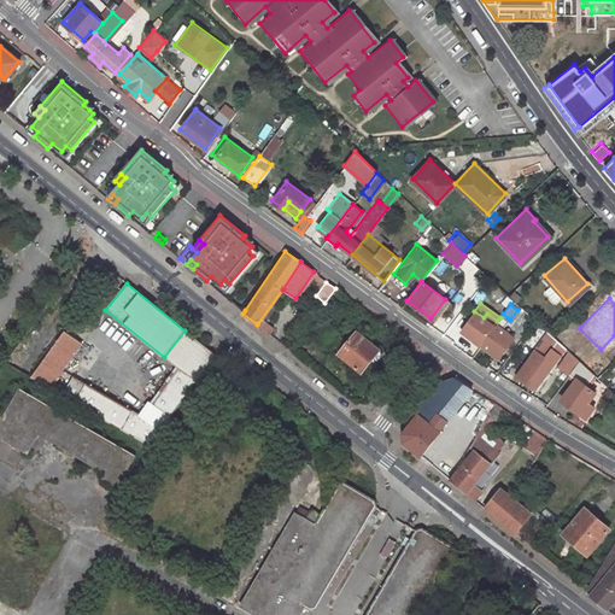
[(474,311),(460,331),(479,345),(495,324),(497,321),(487,314),(484,317),(474,311)]
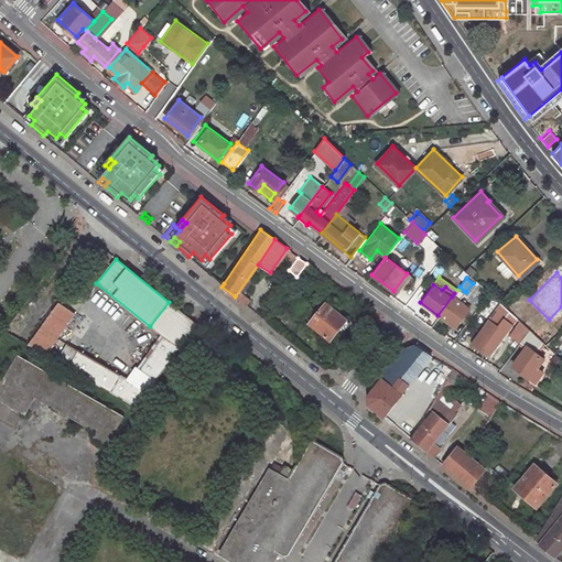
[(452,296),(457,300),(464,291),(460,287),(457,290),(454,293),(452,296)]
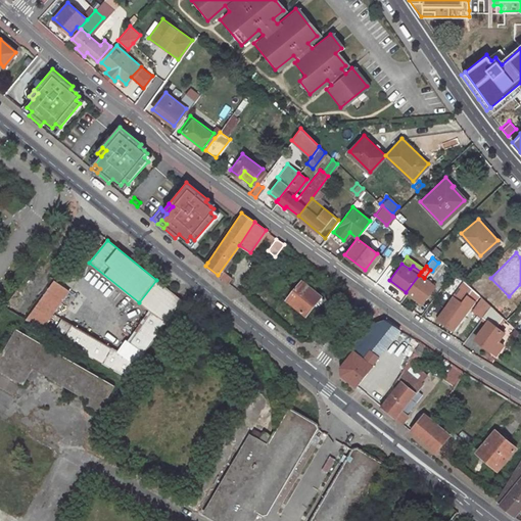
[(406,292),(420,302),(433,286),(424,278),(419,275),(406,292)]
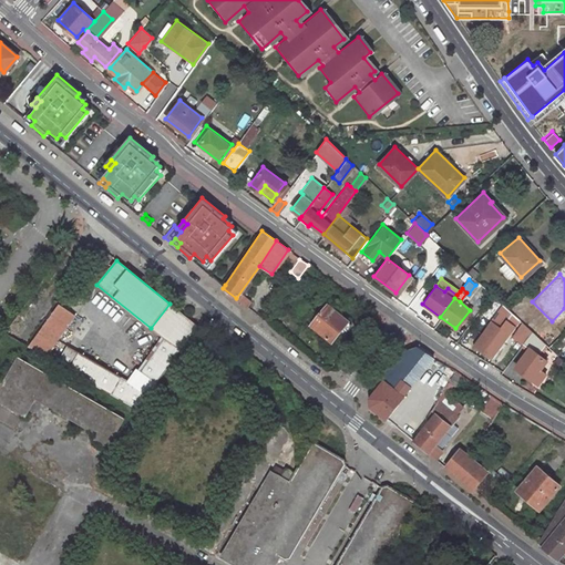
[(197,325),(170,304),(151,328),(162,336),(180,350),(197,325)]
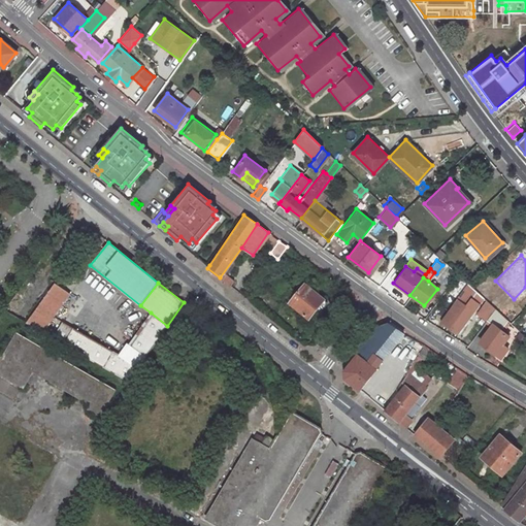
[(303,283),(289,302),(307,317),(322,297),(303,283)]
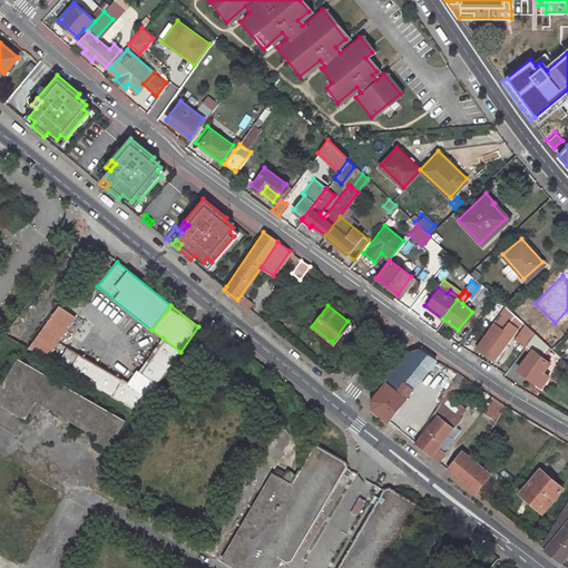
[(46,356),(74,317),(58,306),(27,350),(45,360),(46,356)]
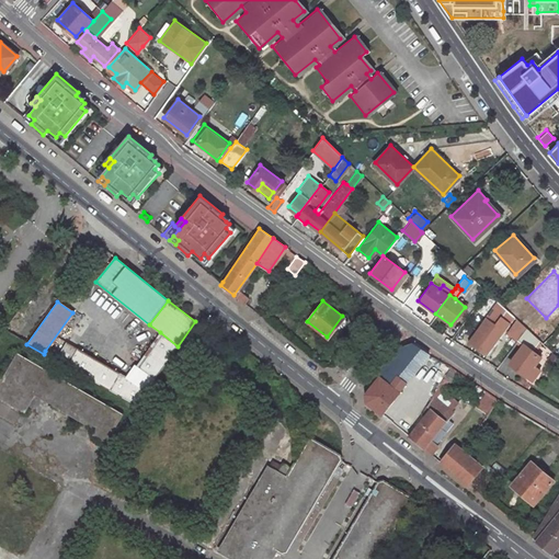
[(493,323),(504,309),(500,305),(497,301),(486,317),(493,323)]
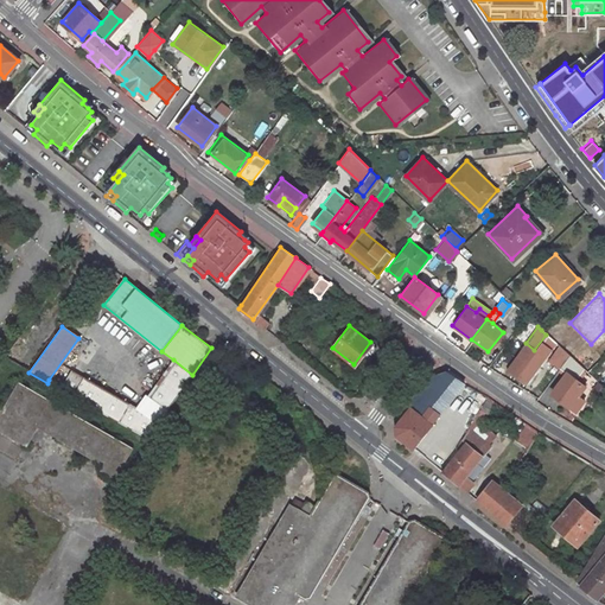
[(526,343),(507,369),(516,376),(526,383),(545,358),(543,358),(555,343),(546,335),(534,350),(526,343)]
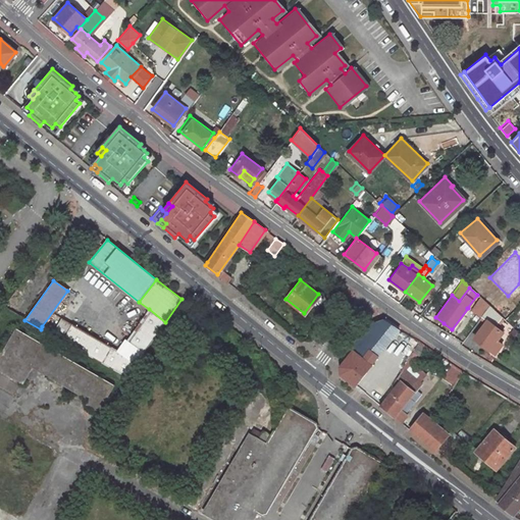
[(479,296),(471,306),(481,314),(488,304),(479,296)]
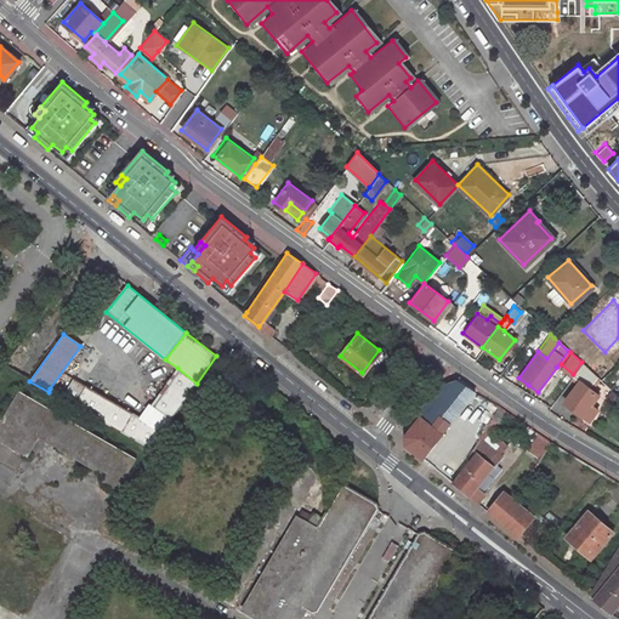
[(579,380),(588,386),(596,375),(581,362),(573,374),(572,375),(579,380)]
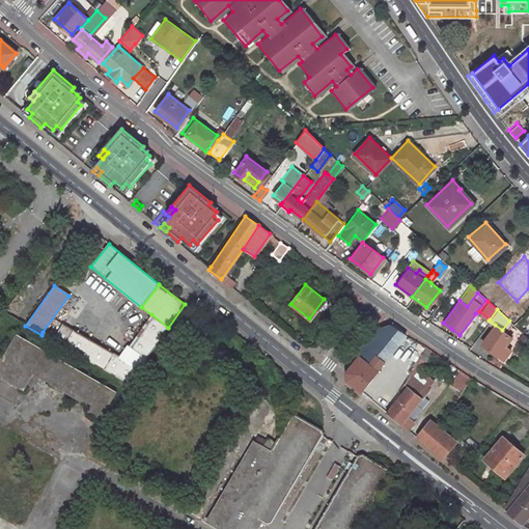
[(151,314),(126,350),(143,362),(168,328),(151,314)]
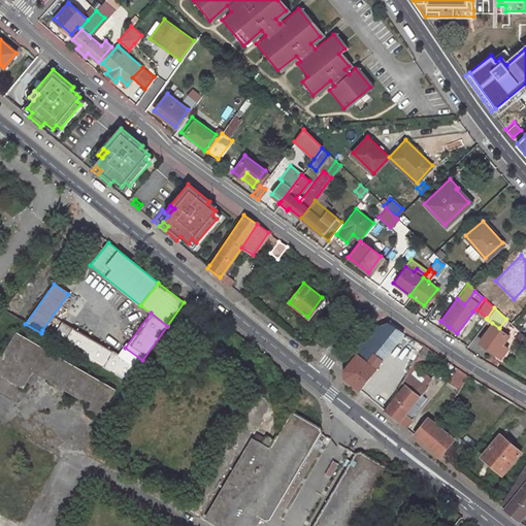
[(379,325),(357,355),(366,362),(373,354),(381,360),(403,332),(388,322),(379,325)]
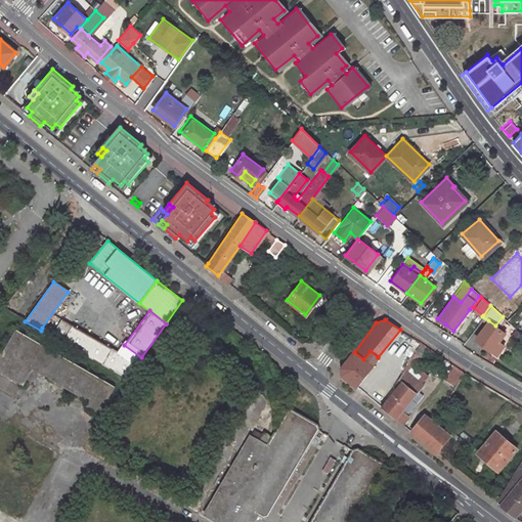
[(135,365),(61,320),(53,334),(51,337),(124,381),(135,365)]
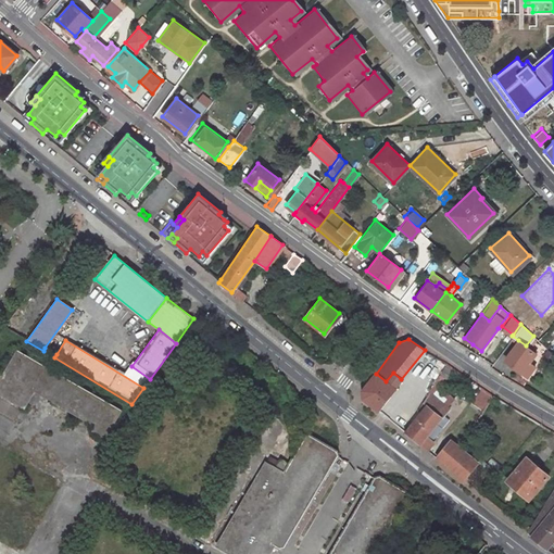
[(518,340),(503,360),(527,377),(536,365),(529,362),(536,352),(526,345),(518,340)]
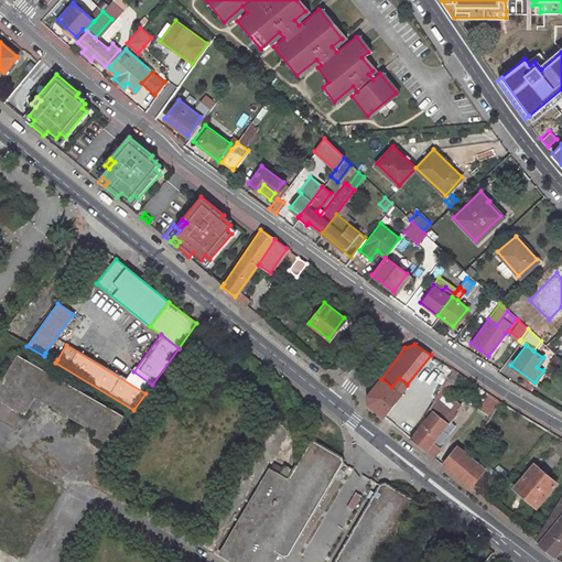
[(125,415),(19,353),(8,374),(4,373),(0,380),(0,398),(21,411),(34,390),(99,429),(95,438),(107,444),(125,415)]
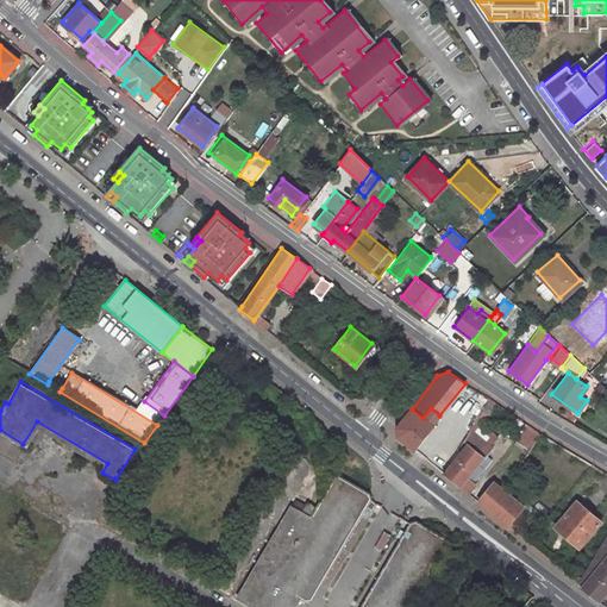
[(62,388),(49,381),(48,385),(60,392),(62,388)]
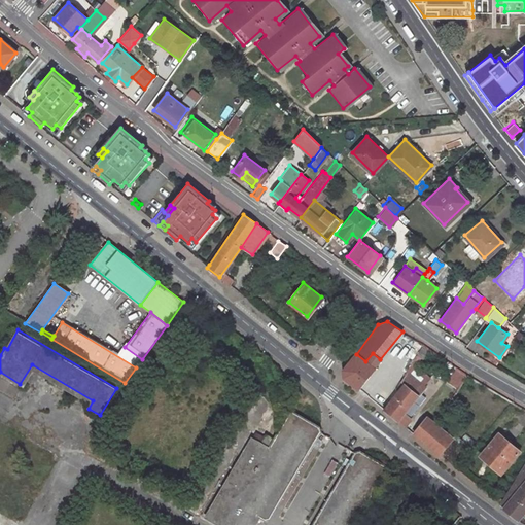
[(416,355),(420,358),(427,347),(423,344),(416,355)]
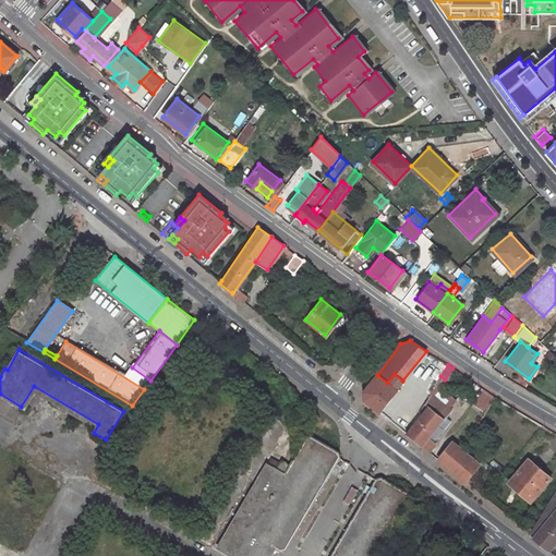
[(387,383),(396,389),(402,381),(395,374),(387,383)]
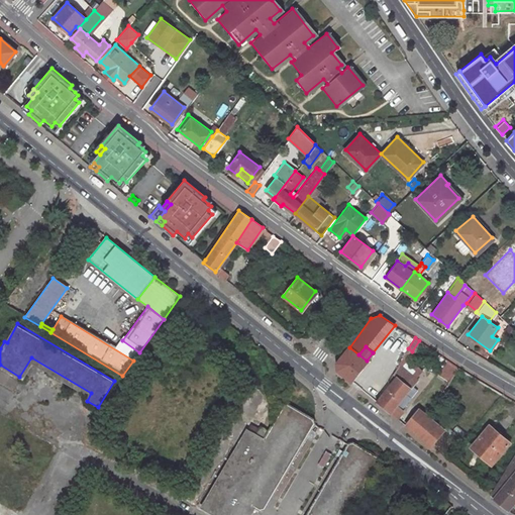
[(368,362),(367,361),(358,354),(349,347),(335,364),(337,369),(337,370),(351,381),(368,362)]
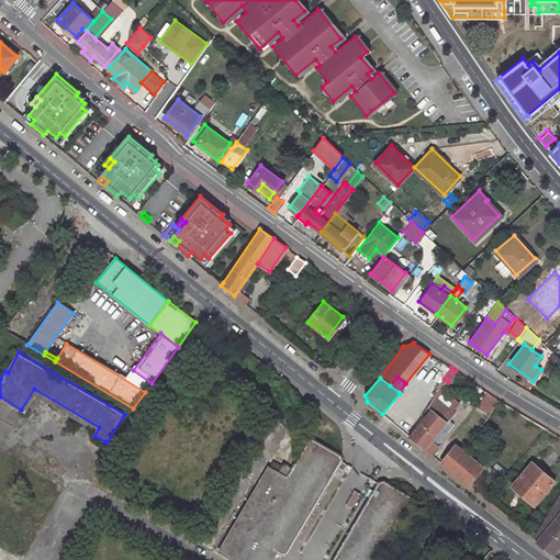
[(486,391),(477,406),(490,414),(499,399),(486,391)]
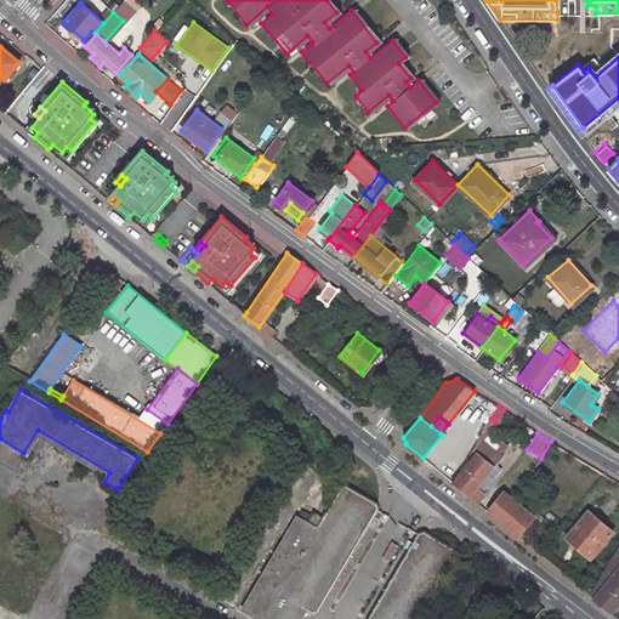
[(477,453),(486,460),(493,452),(477,438),(471,448),(477,453)]
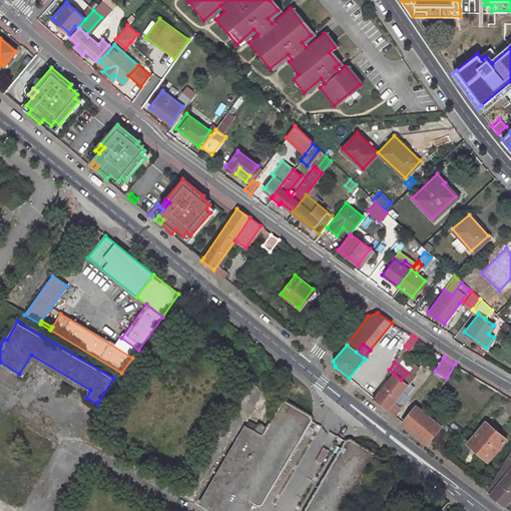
[(407,385),(401,380),(394,374),(373,399),(394,416),(398,410),(391,404),(407,385)]
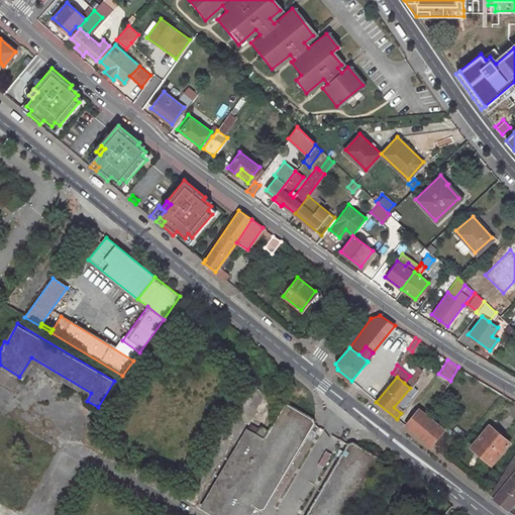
[(284,406),(266,438),(246,428),(202,505),(217,514),(220,514),(221,514),(248,514),(254,505),(261,509),(265,508),(314,422),(313,418),(285,402),(284,406)]
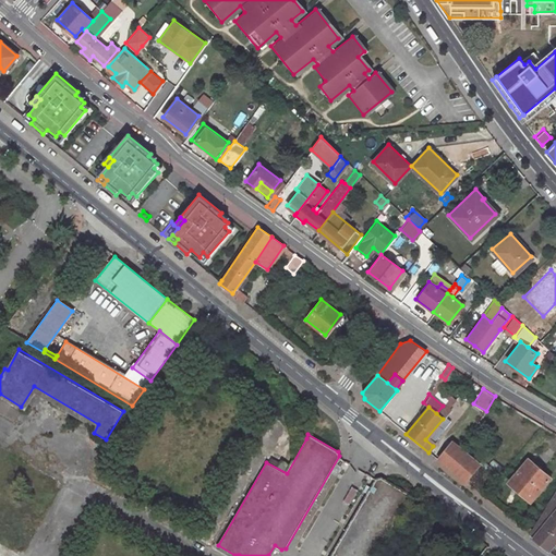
[(480,463),(452,442),(438,460),(463,482),(480,463)]
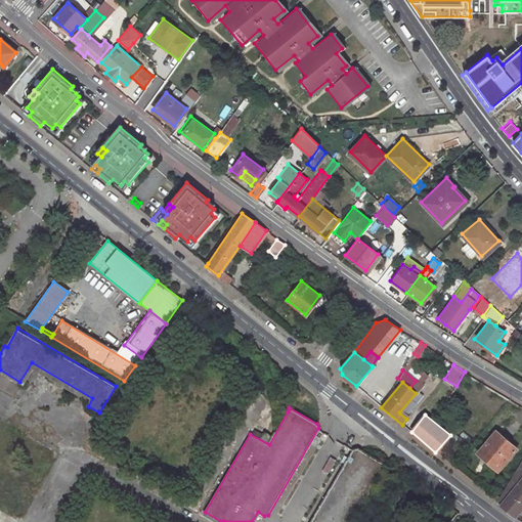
[(496,431),(480,451),(499,468),(517,447),(496,431)]
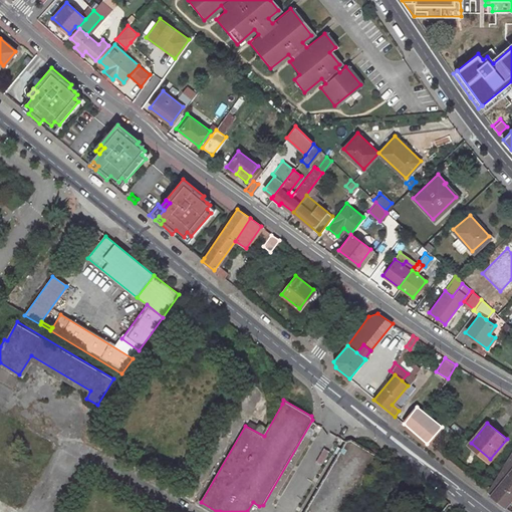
[(343,511),(377,455),(350,439),(346,440),(303,511),(343,511)]
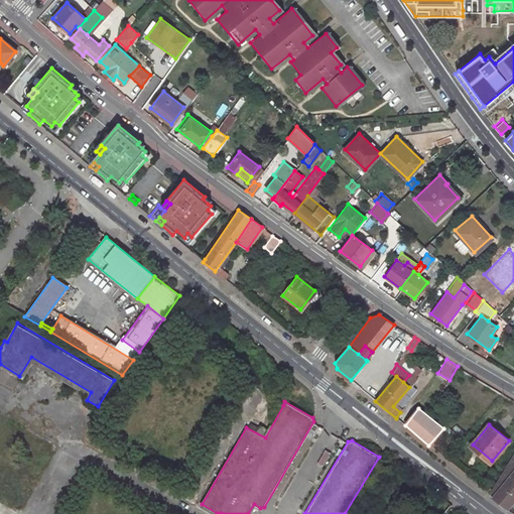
[(513,455),(497,483),(496,483),(487,495),(491,498),(503,507),(506,508),(513,498),(513,455)]
